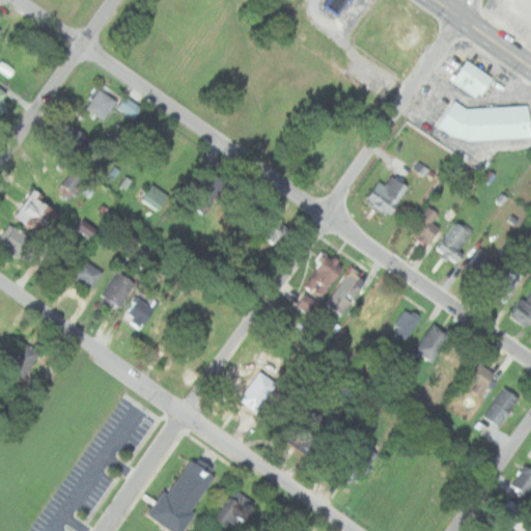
[(331,0),(329,4),(338,11),(345,0),(331,0)]
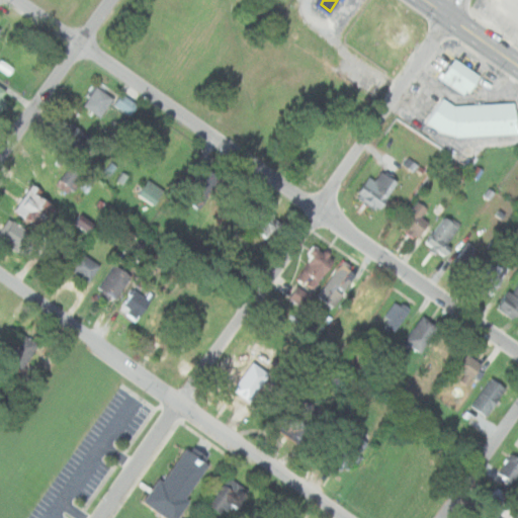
[(480,75),(452,59),(440,79),(466,96),(480,75)]
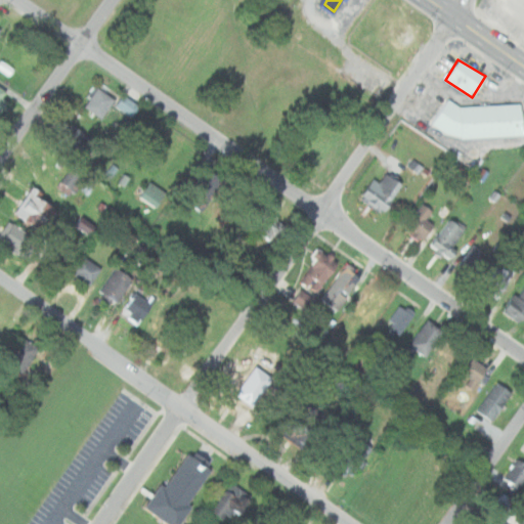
[(118,96),(99,82),(83,104),(100,118),(118,96)]
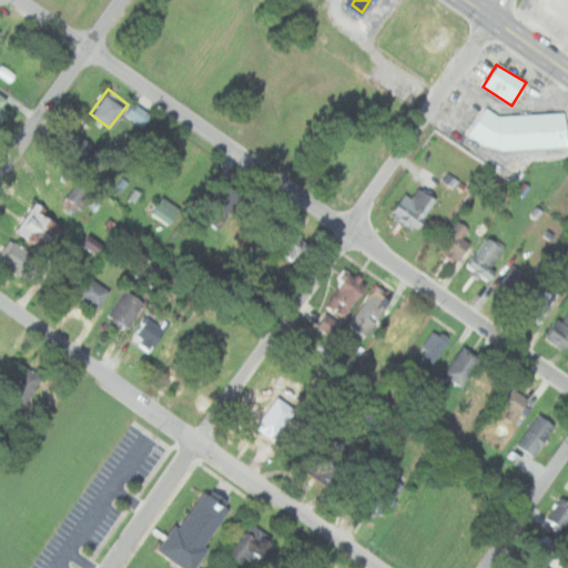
[(0,93),(0,122),(13,103),(0,93)]
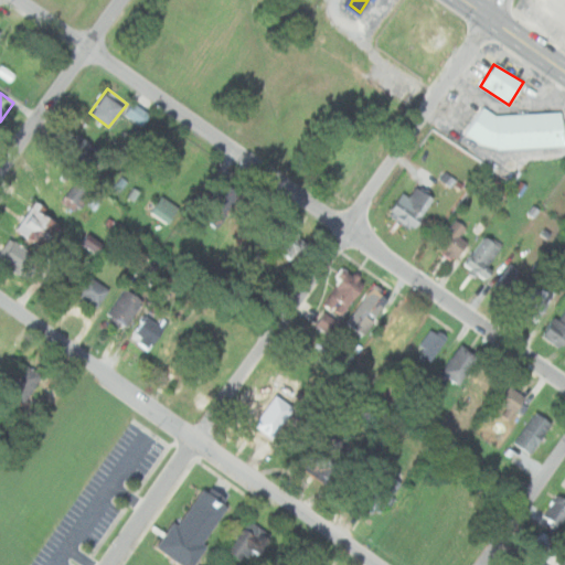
[(124,116),(141,127),(150,114),(132,102),(124,116)]
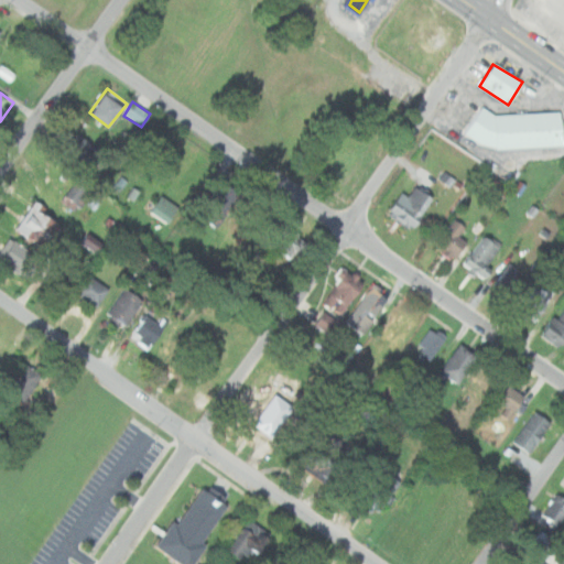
[(463,134),(481,108),(494,116),(560,112),(562,132),(563,131),(563,145),(494,150),(476,144),(463,134)]
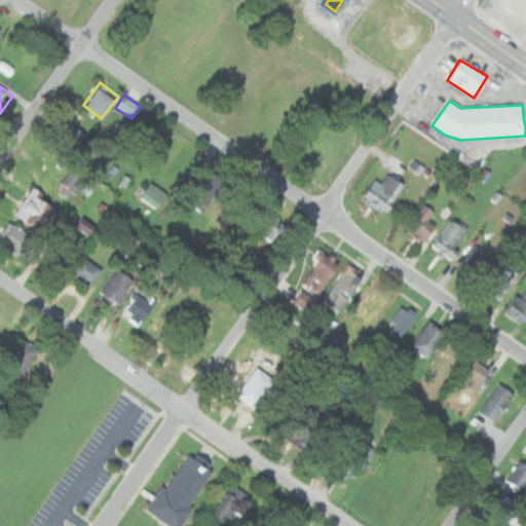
[(424,167),(412,155),(403,164),(415,177),(424,167)]
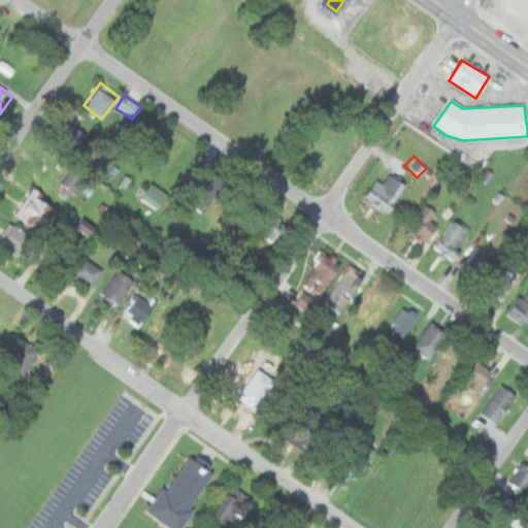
[(365,202),(386,216),(406,186),(386,172),(365,202)]
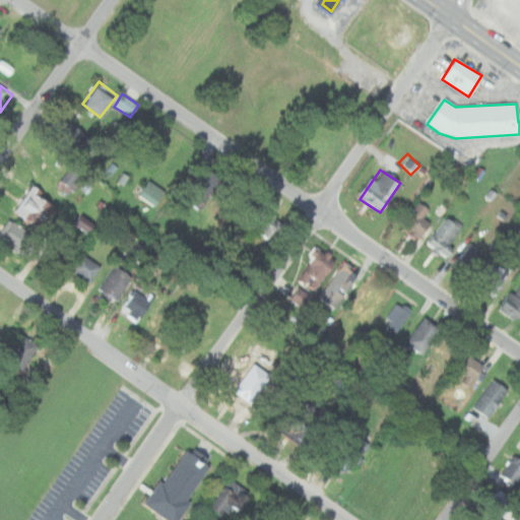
[(132,196),(143,203),(154,187),(143,180),(132,196)]
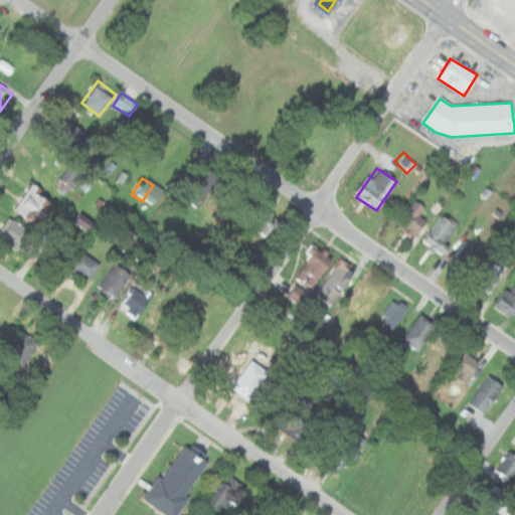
[(30,184),(14,208),(41,226),(57,202),(30,184)]
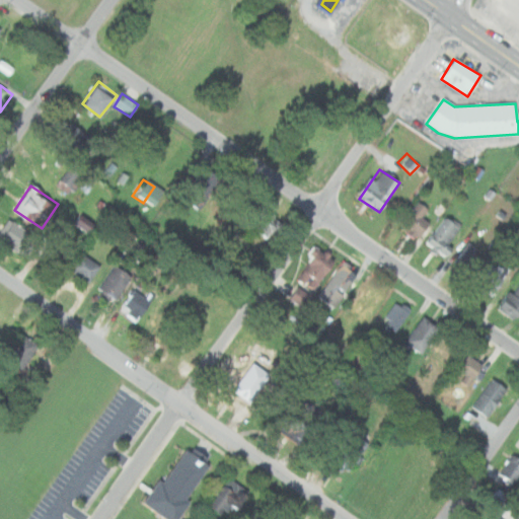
[(431,223),(423,216),(428,210),(419,202),(399,224),(417,239),(431,223)]
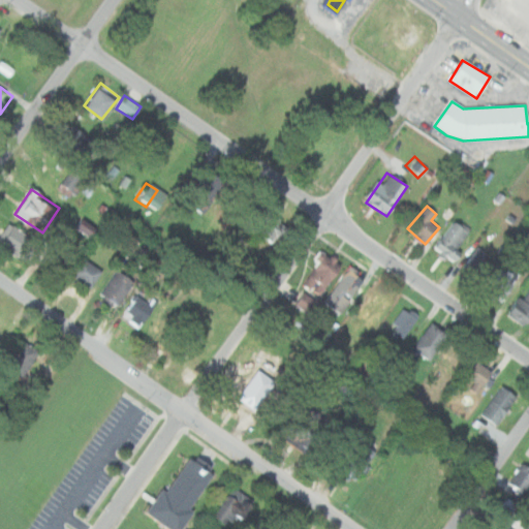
[(469,230),(450,220),(434,252),(454,262),(469,230)]
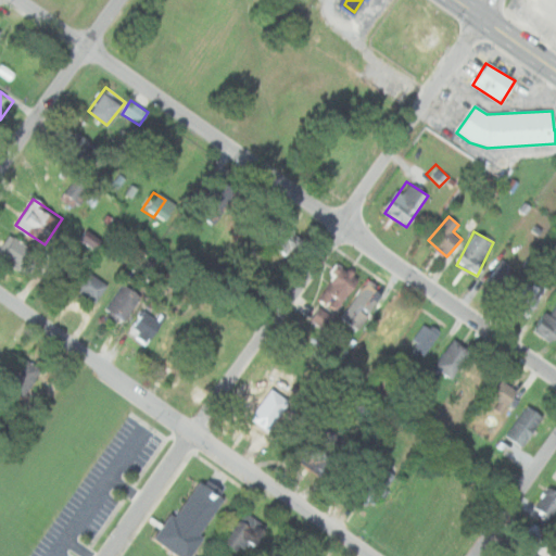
[(297,240),(277,232),(272,248),(291,255),(297,240)]
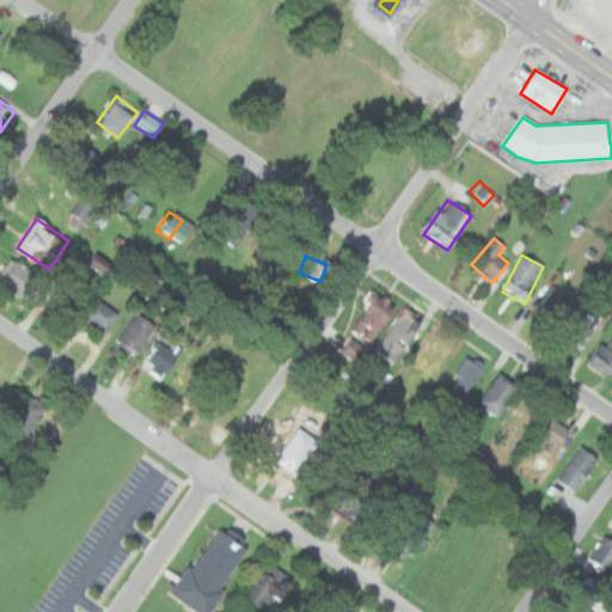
[(0,280),(29,305),(47,283),(14,257),(0,273),(0,280)]
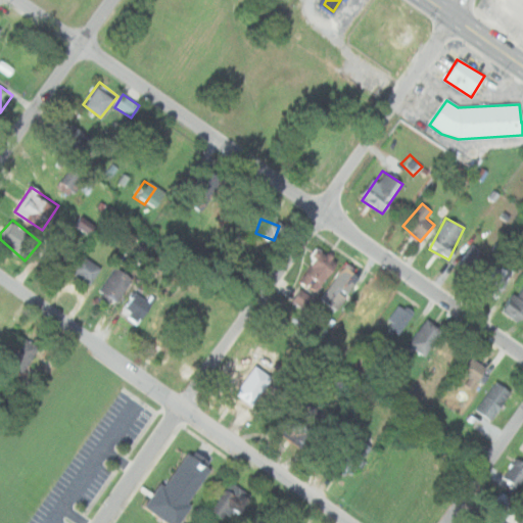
[(456,267),(468,275),(484,252),(471,243),(456,267)]
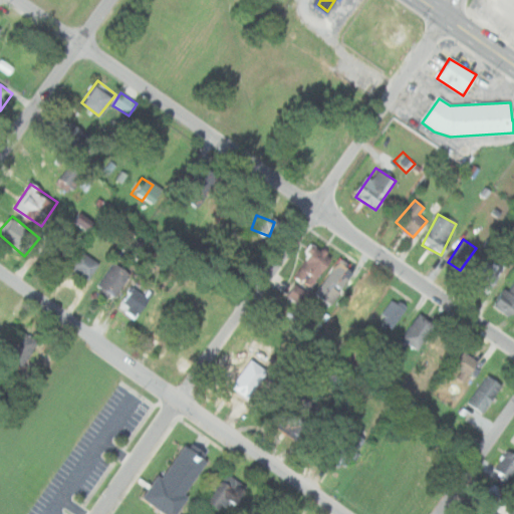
[(312,248),(293,275),(311,288),(330,261),(312,248)]
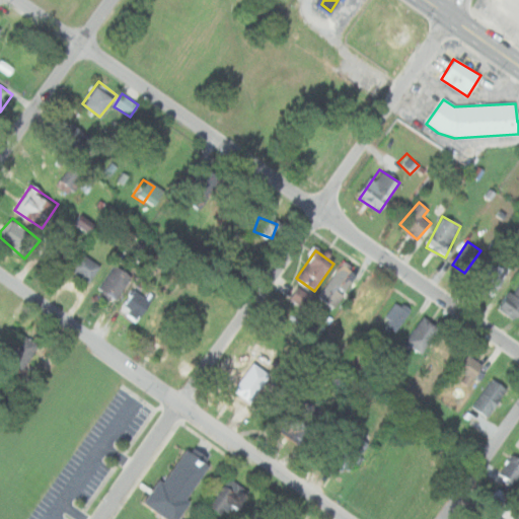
[(89,284),(101,267),(82,252),(70,270),(89,284)]
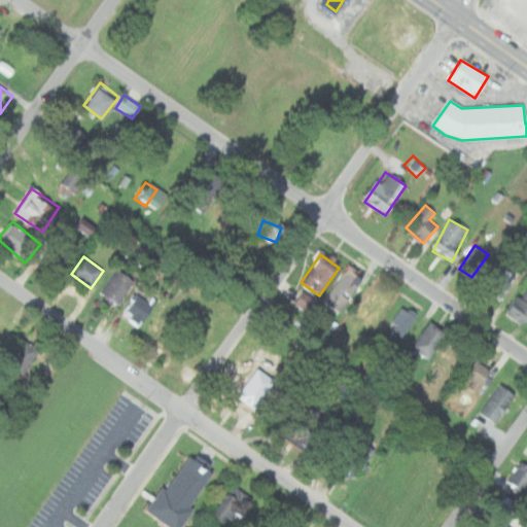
[(323,302),(340,313),(365,276),(348,265),(323,302)]
